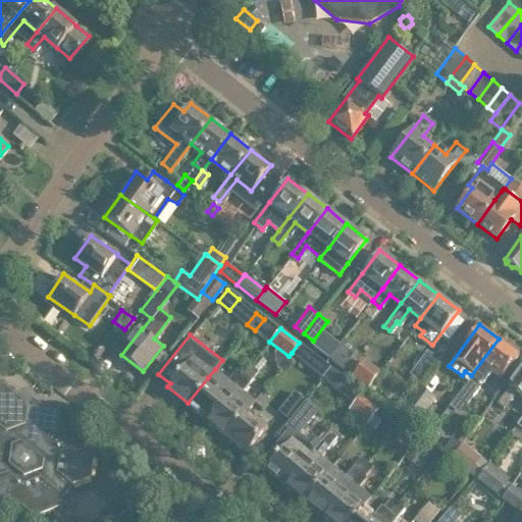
[(344,337),(334,349),(347,358),(355,346),(344,337)]
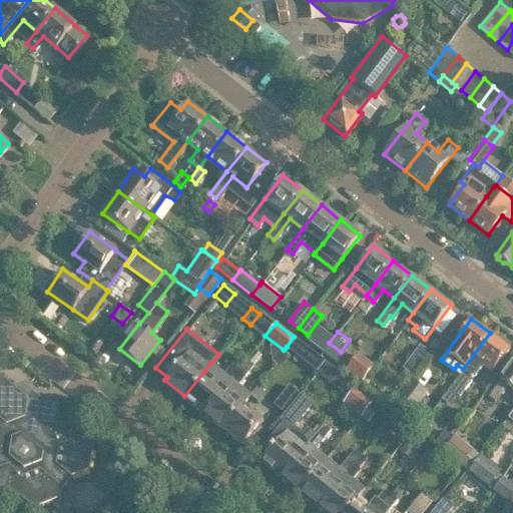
[(509,346),(490,333),(463,369),(470,375),(472,376),(481,363),(491,371),(509,346)]
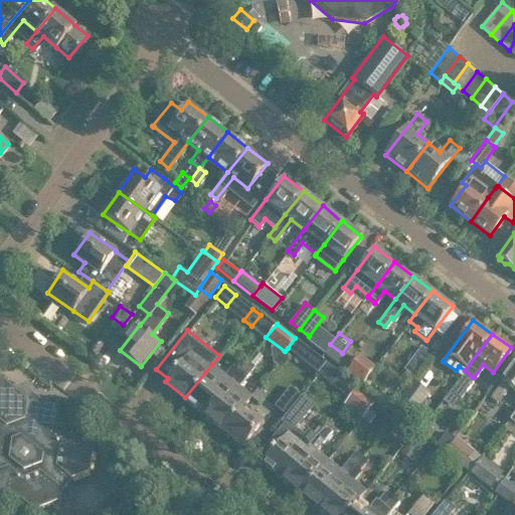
[(295,338),(288,348),(299,356),(307,346),(296,337),(295,338)]
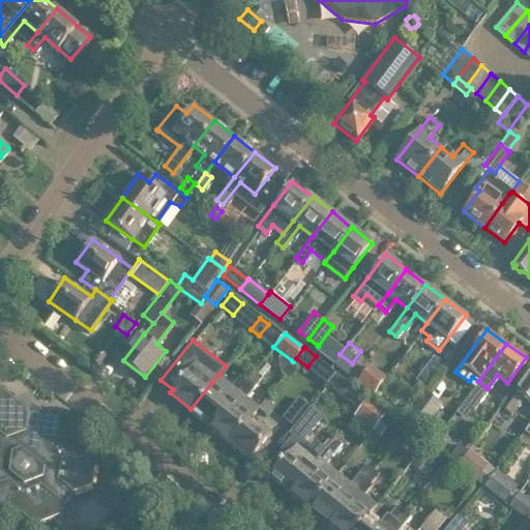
[(427,385),(443,361),(434,355),(417,379),(427,385)]
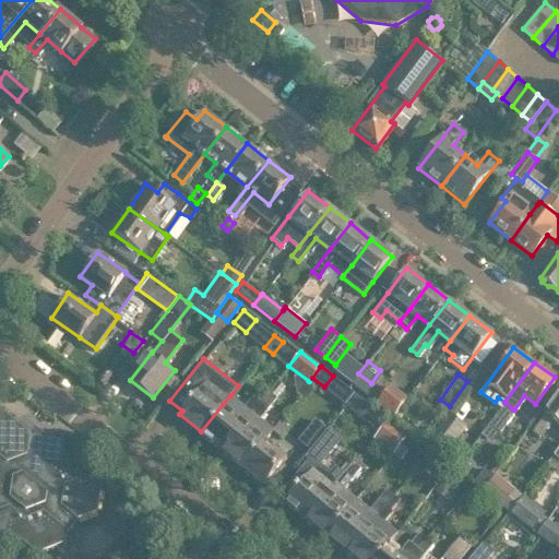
[(389,385),(376,402),(392,415),(405,399),(389,385)]
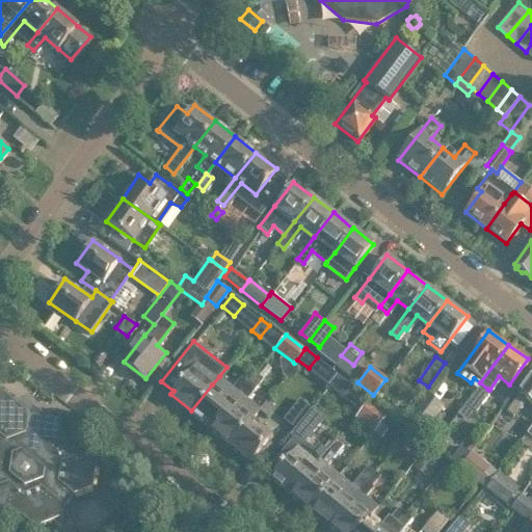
[(531,372),(507,406),(515,413),(527,398),(531,402),(531,372)]
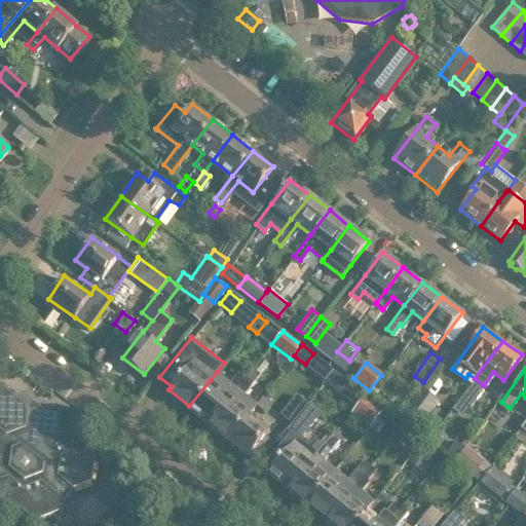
[(246,377),(229,397),(209,422),(229,438),(256,404),(243,393),(259,374),(252,369),(246,377)]
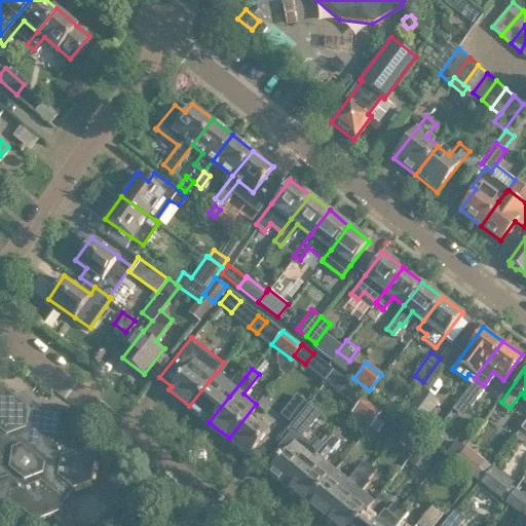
[(334,370),(326,380),(337,389),(343,382),(346,379),(334,370)]
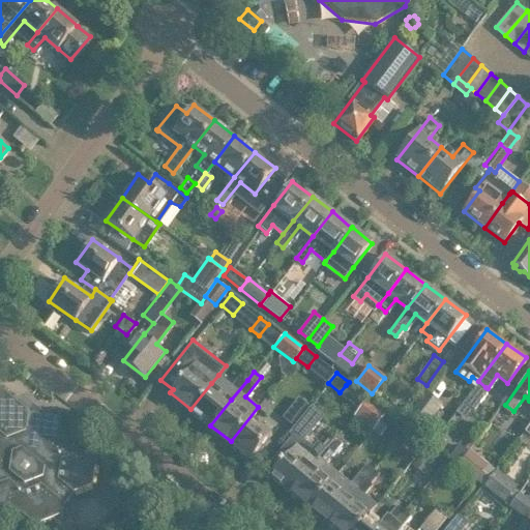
[(232,383),(239,389),(247,380),(239,374),(232,383)]
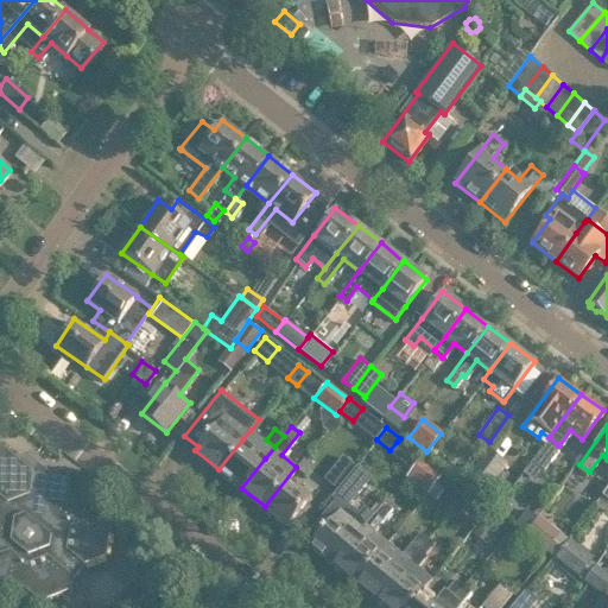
[(557,449),(557,444),(549,437),(533,460),(544,468),(557,449)]
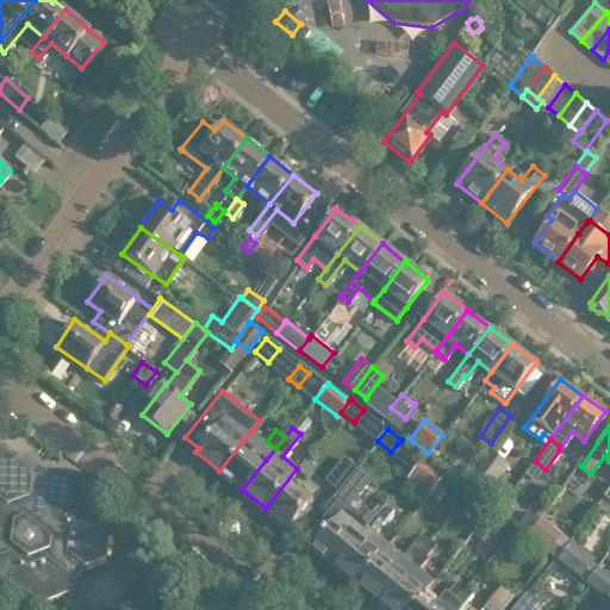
[(266,460),(243,441),(219,471),(242,490),(266,460)]
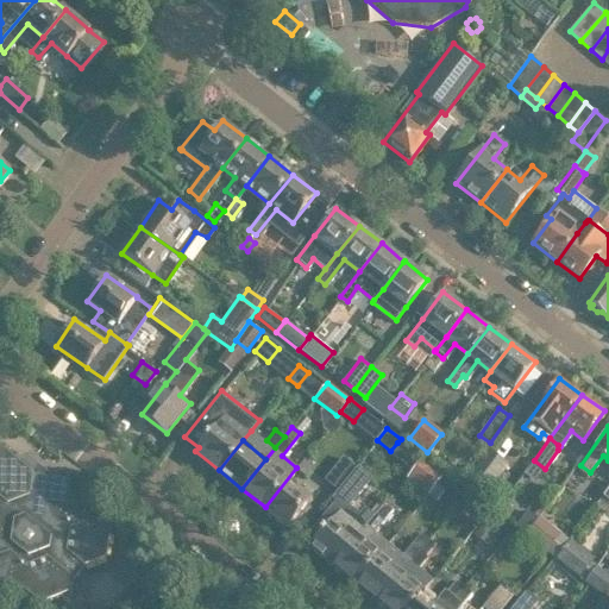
[(0,595),(24,586),(42,600),(73,588),(74,578),(85,564),(105,556),(111,521),(102,515),(93,519),(83,512),(85,501),(43,468),(31,470),(0,445),(0,595)]
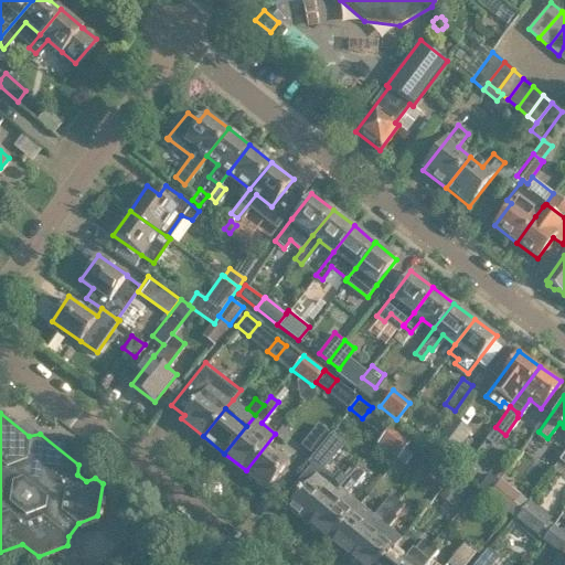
[(450,416),(427,448),(443,460),(465,433),(468,428),(450,416)]
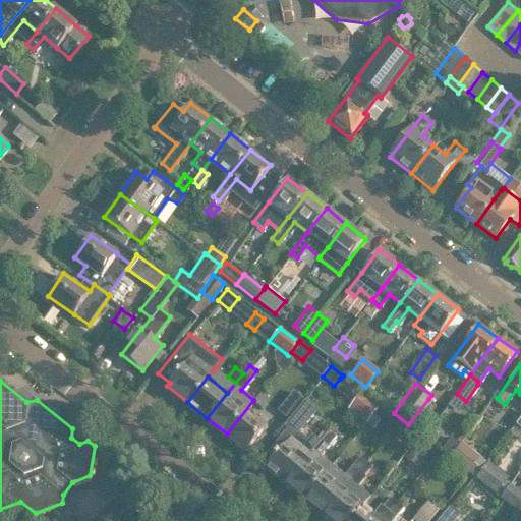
[(270,397),(262,390),(253,400),(262,407),(270,397)]
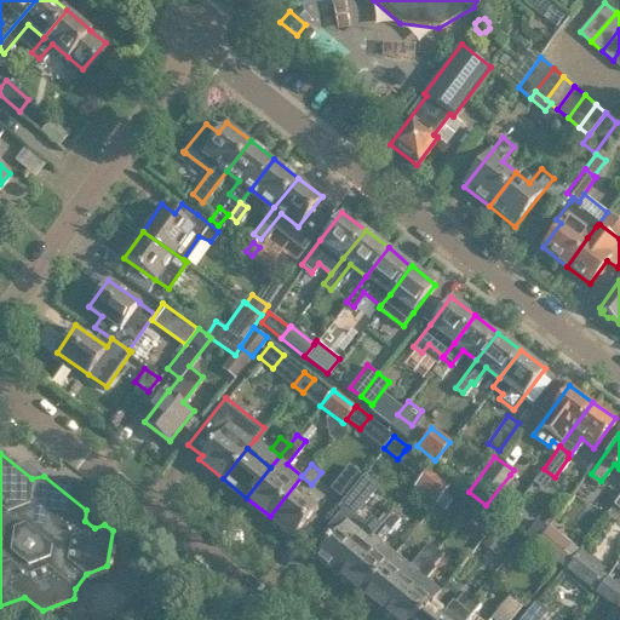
[(452,481),(431,464),(418,481),(437,498),(452,481)]
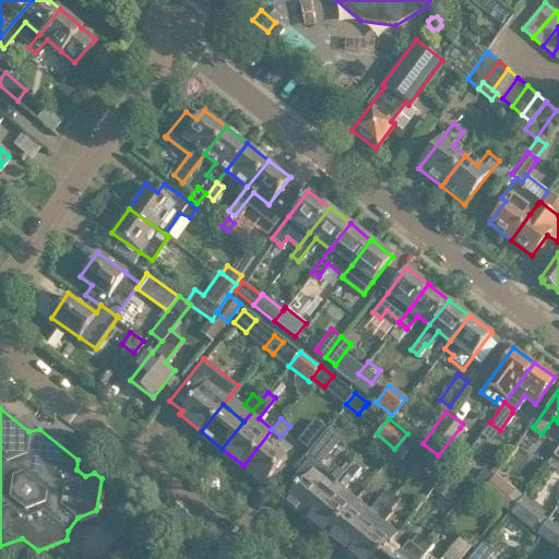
[(298,441),(309,451),(325,429),(314,420),(298,441)]
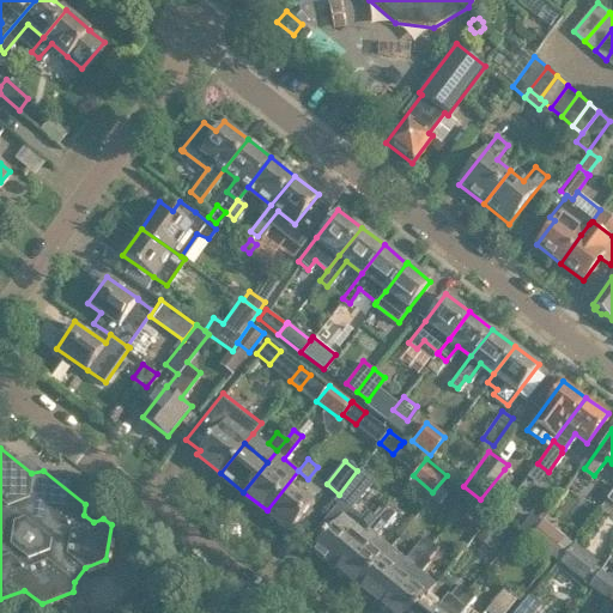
[(321,539),(313,548),(335,568),(358,540),(377,516),(369,509),(360,519),(349,508),(371,480),(359,469),(335,498),(339,502),(314,533),(321,539)]
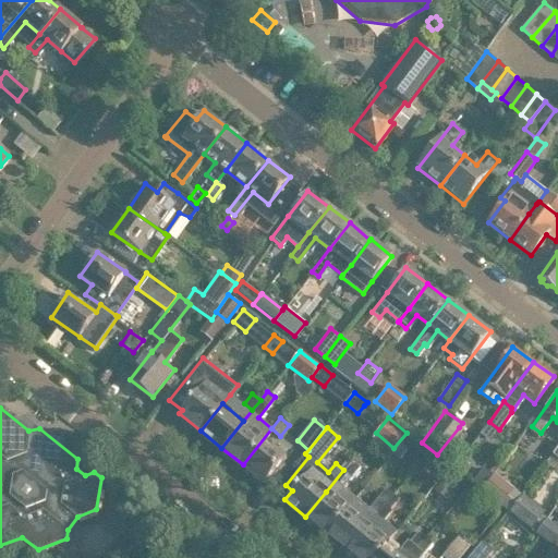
[(265,437),(243,464),(265,482),(287,455),(265,437)]
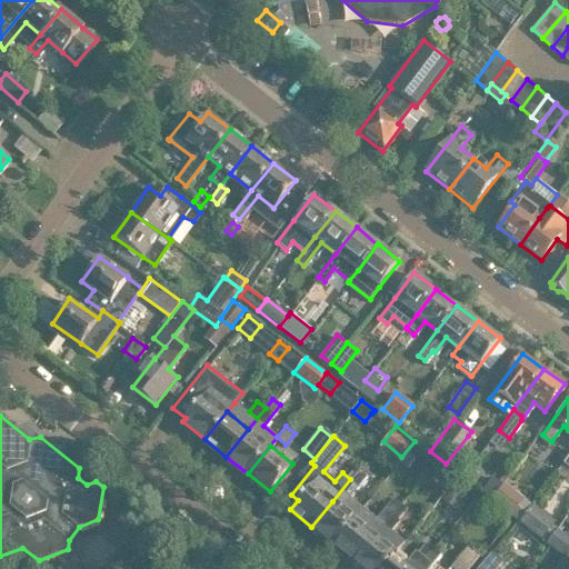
[(407,451),(399,460),(407,466),(415,457),(407,451)]
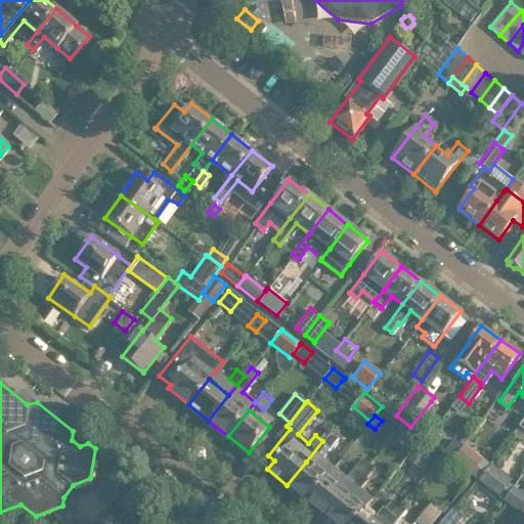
[(287,485),(306,500),(333,468),(321,457),(337,438),(330,432),(322,441),(287,485)]
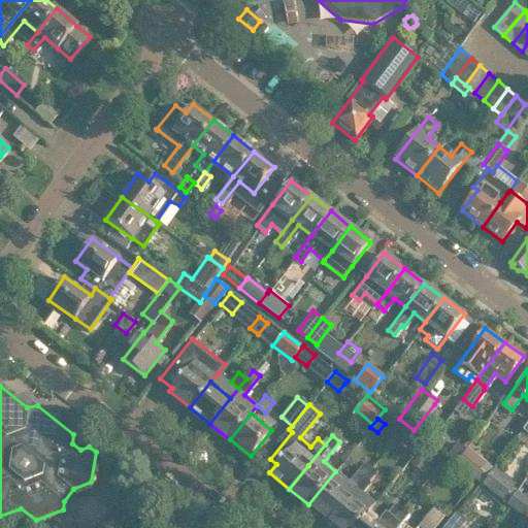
[(455,462),(464,450),(454,441),(444,454),(455,462)]
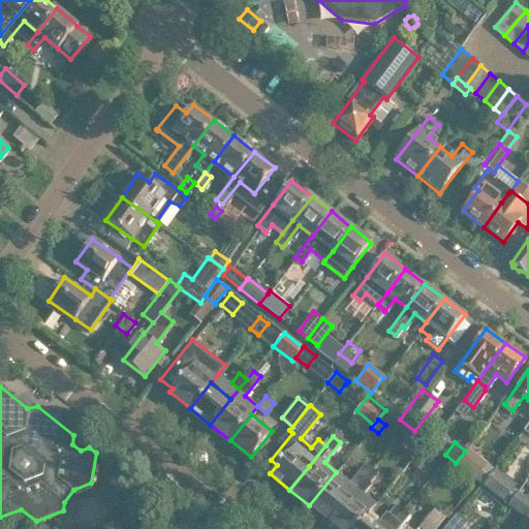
[(456,463),(481,483),(493,468),(467,447),(465,450),(456,463)]
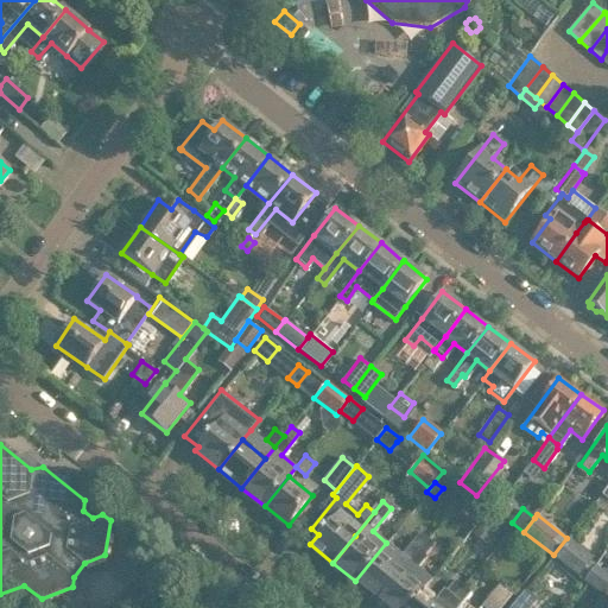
[(495,527),(481,515),(469,531),(483,542),(495,527)]
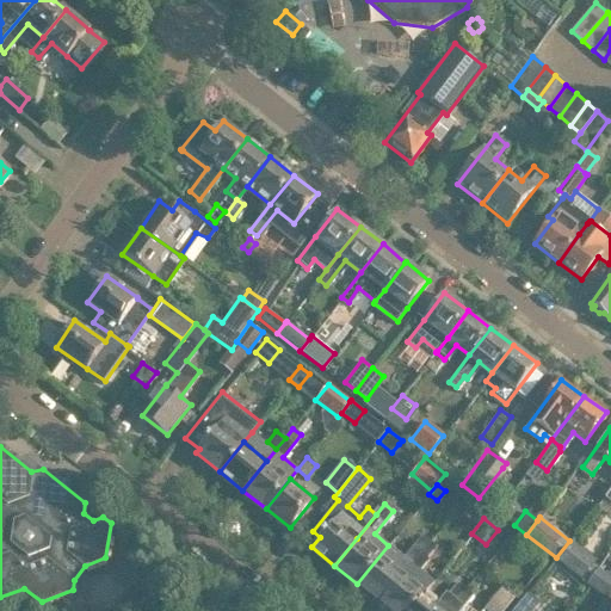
[(388,545),(357,584),(378,602),(429,541),(420,534),(401,556),(388,545)]
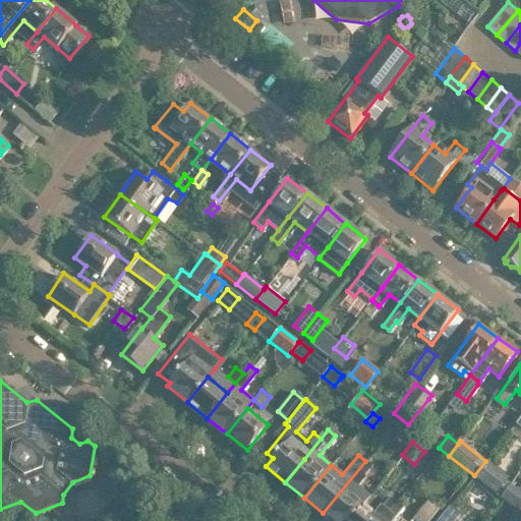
[(365,461),(323,513),(332,520),(347,520),(361,505),(368,496),(356,485),(363,475),(361,474),(369,464),(365,461)]
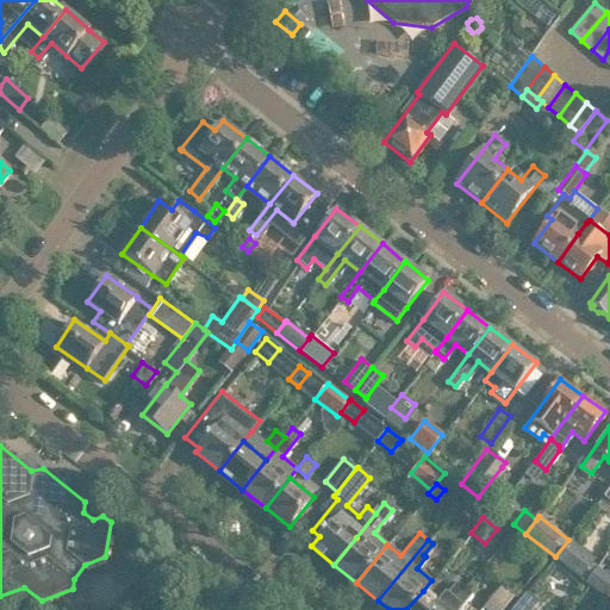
[(556,559),(579,576),(592,559),(570,541),(556,559)]
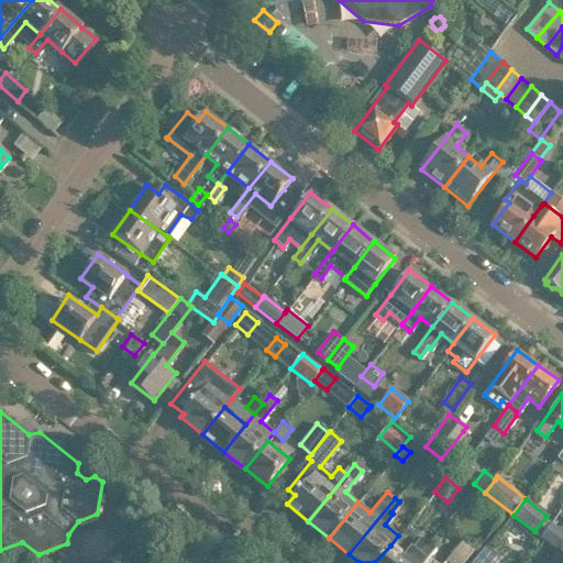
[(542,537),(562,551),(562,549),(562,529),(553,521),(542,537)]
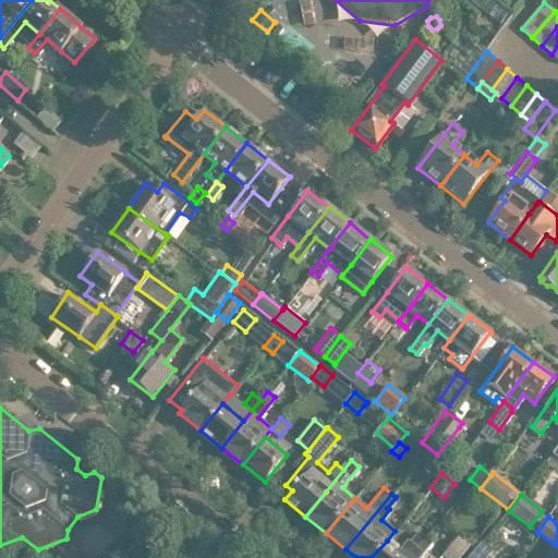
[(387,541),(372,557),(405,557),(407,557),(424,537),(415,530),(407,541),(404,538),(396,548),(387,541)]
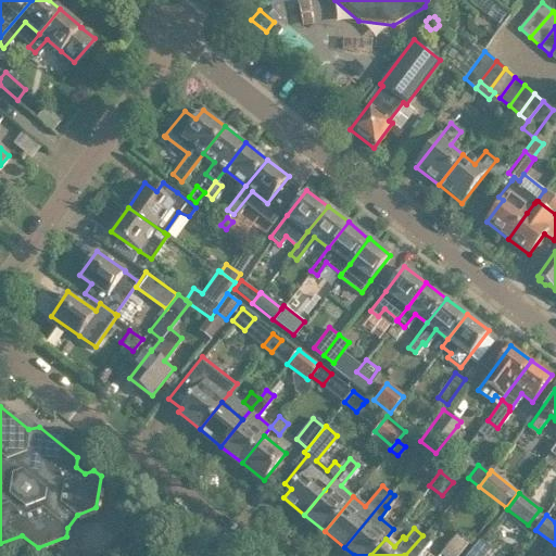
[(438,553),(441,555),(454,555),(467,542),(455,532),(438,553)]
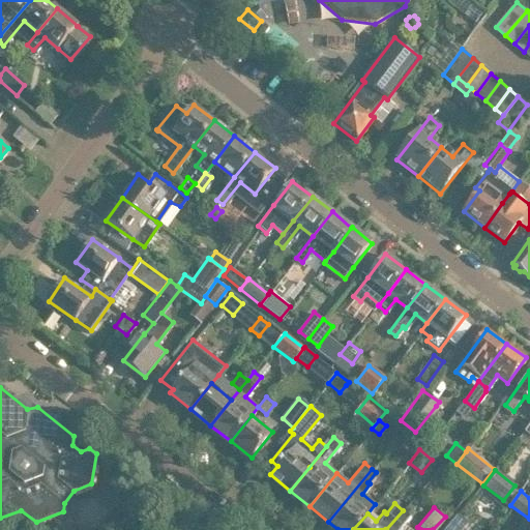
[(386,529),(385,529),(406,529),(400,525),(408,516),(403,510),(386,529)]
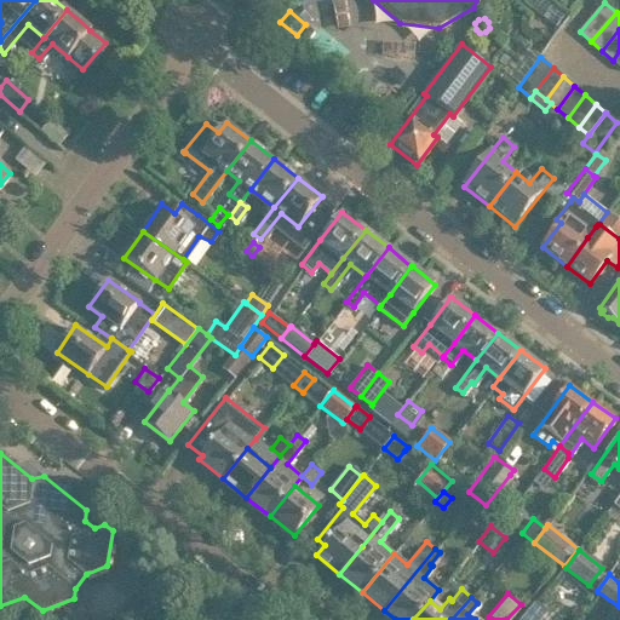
[(537,619),(545,610),(534,602),(518,619),(537,619)]
